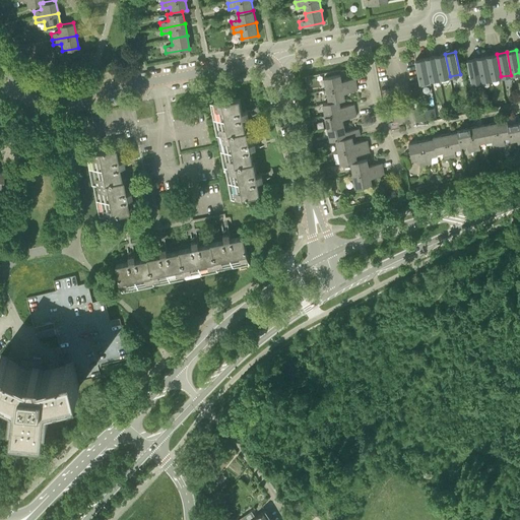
[(450,76),(445,54),(436,55),(440,78),(450,76)]
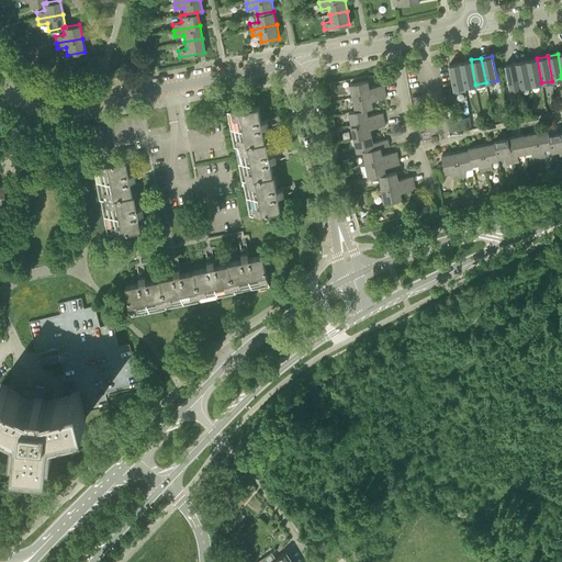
[(541,82),(537,58),(527,60),(531,85),(541,82)]
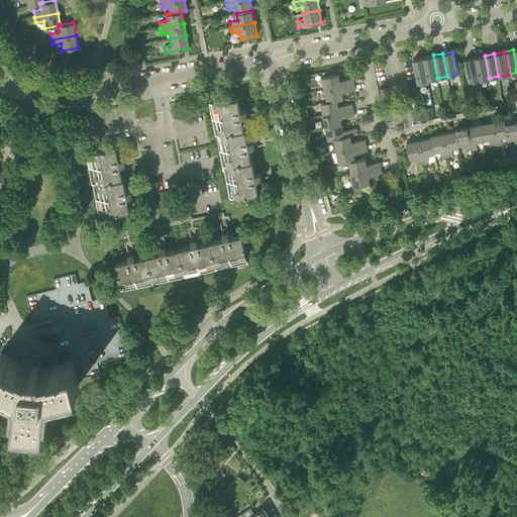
[(437,78),(433,55),(423,57),(428,80),(437,78)]
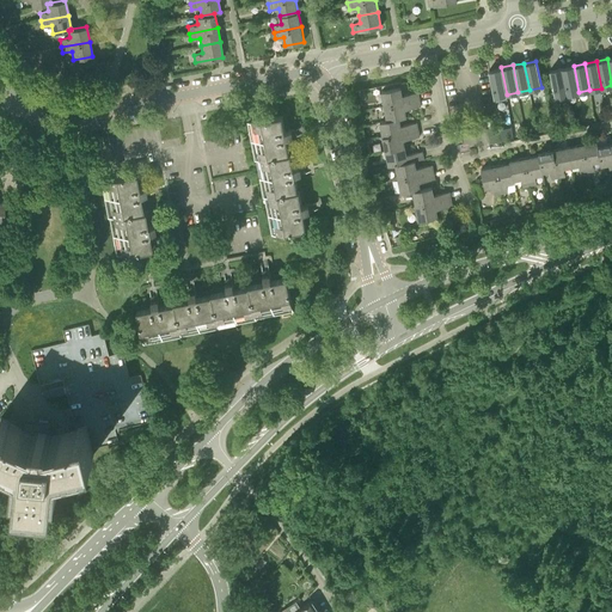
[(579,92),(574,66),(562,68),(567,95),(579,92)]
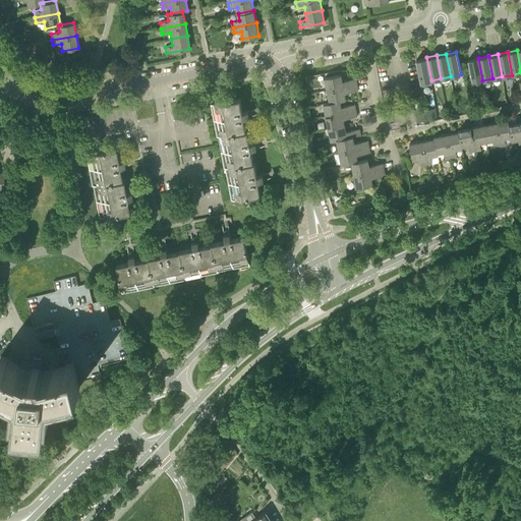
[(431,80),(426,57),(416,59),(420,82),(431,80)]
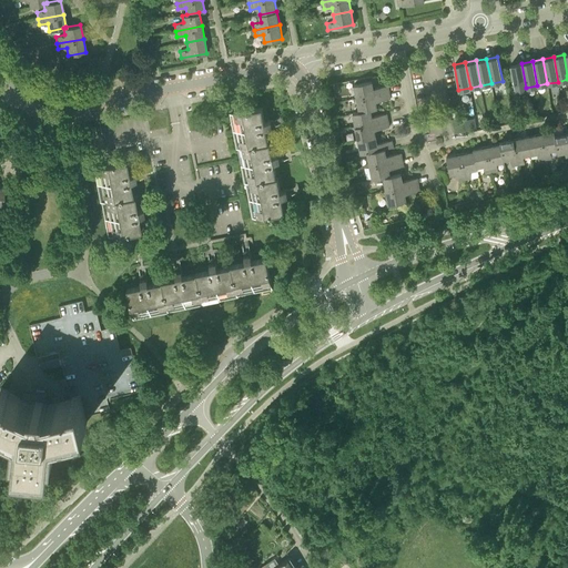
[(526,88),(521,63),(510,66),(515,90),(526,88)]
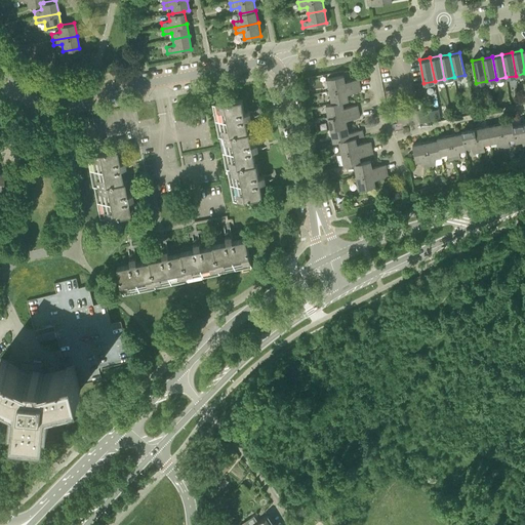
[(327,78),(330,91),(360,85),(359,79),(345,81),(344,75),(327,78)]
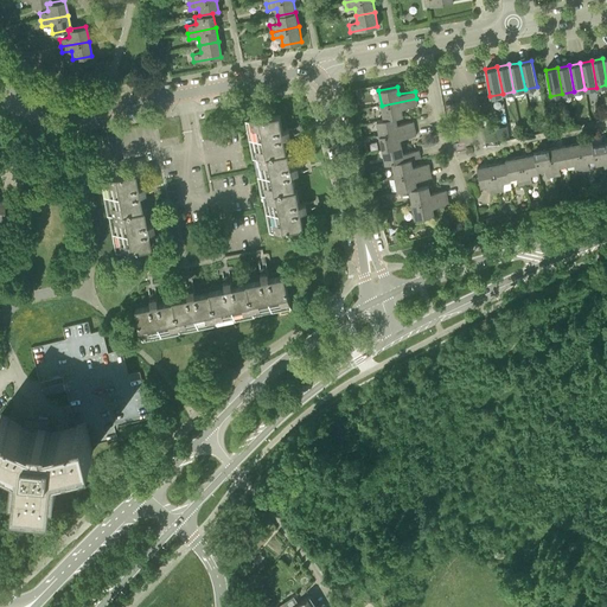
[(416,98),(382,106),(384,120),(396,117),(403,116),(402,108),(417,106),(416,98)]
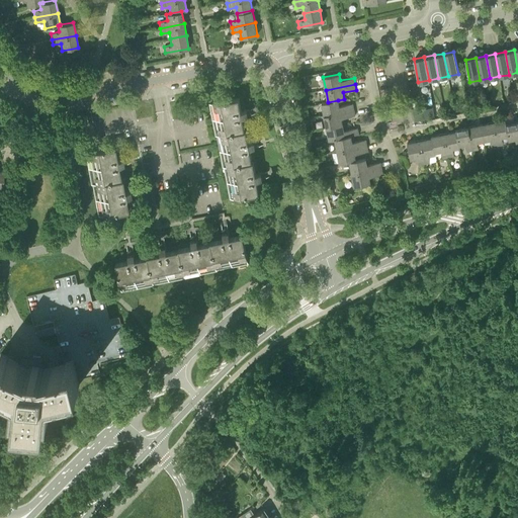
[(245,110),(242,97),(209,103),(217,136),(224,167),(225,167),(231,198),(262,192),(260,179),(266,178),(265,172),(259,173),(256,160),(255,160),(253,148),(259,147),(258,141),(252,142),(249,128),(248,128),(246,116),(252,115),(251,109),(245,110)]
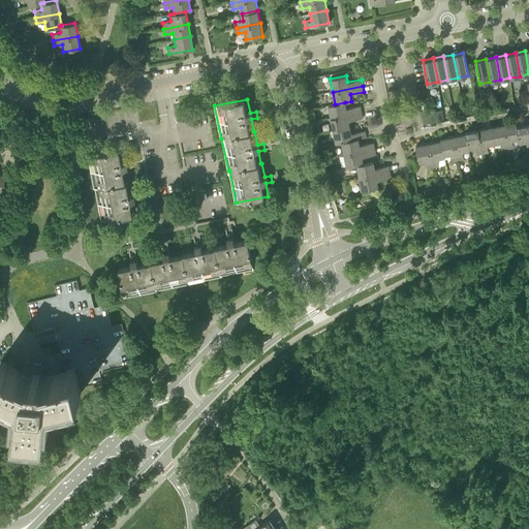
[(345,102),(335,104),(329,105),(331,118),(361,112),(360,106),(346,109),(345,102)]
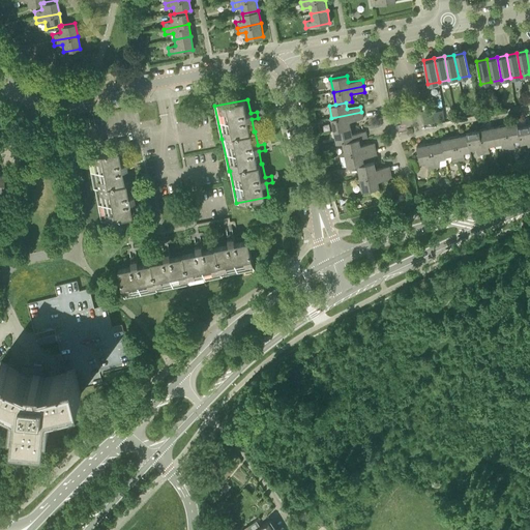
[(361,112),(331,118),(334,130),(351,127),(349,121),(363,118),(361,112)]
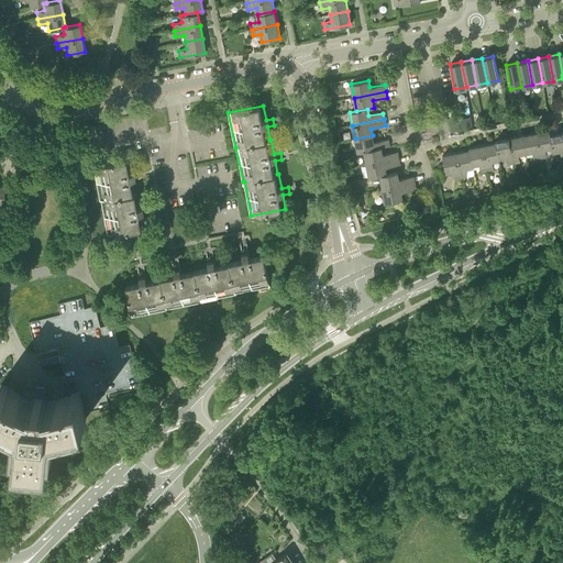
[(536,133),(540,158),(548,156),(545,148),(552,147),(550,134),(549,130),(536,133)]
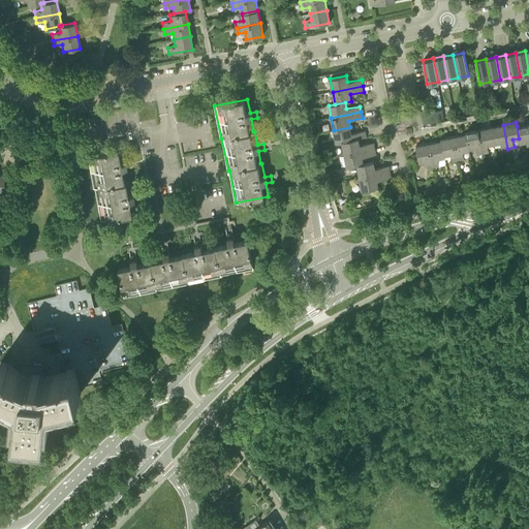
[(517,126),(519,138),(520,143),(526,142),(528,149),(528,148),(528,124),(517,126)]
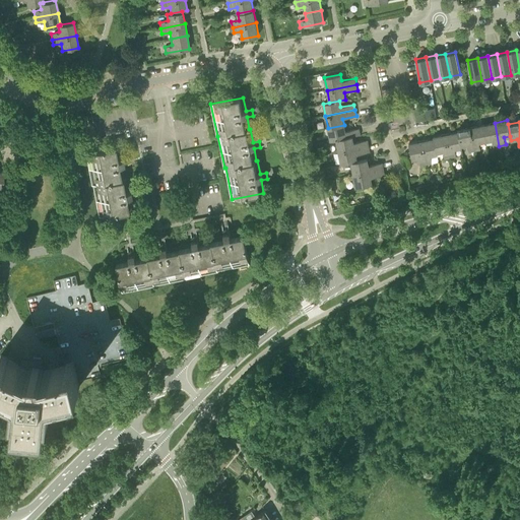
[(482,125),(485,141),(492,140),(494,147),(499,146),(495,123),(482,125)]
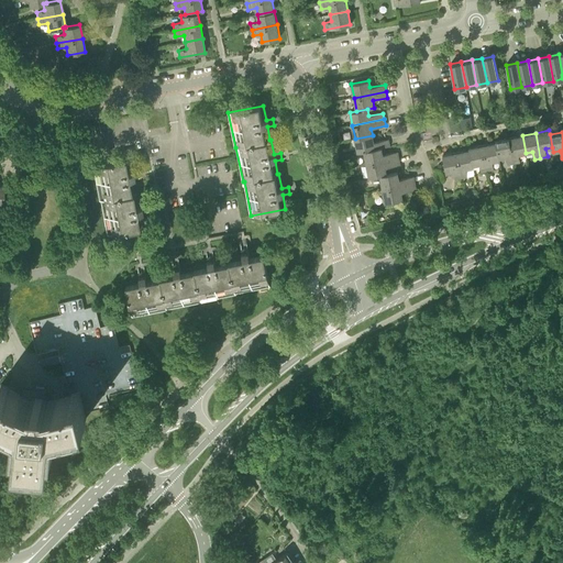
[(373,135),(355,139),(357,153),(364,152),(382,147),(389,146),(388,140),(374,142),(373,135)]
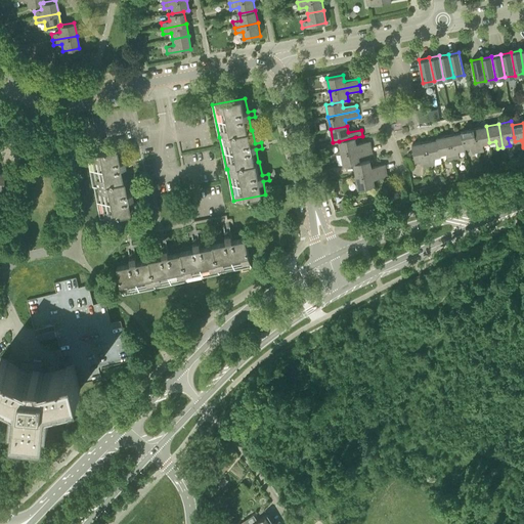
[(474,128),(478,151),(484,150),(483,143),(489,142),(486,126),(474,128)]
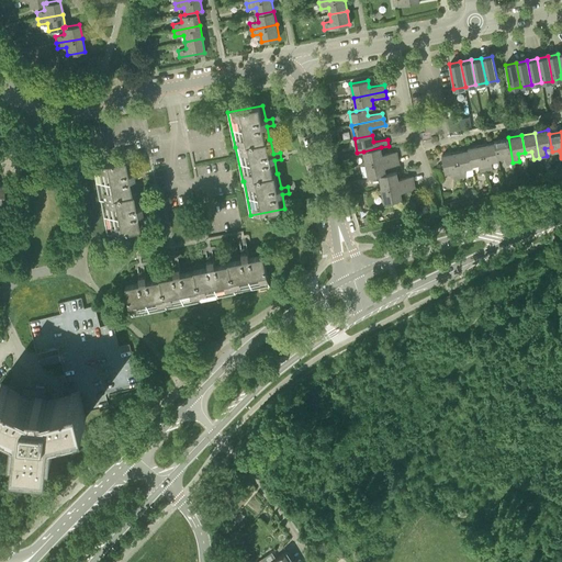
[(495,141),(495,142),(498,157),(505,156),(507,165),(513,163),(508,137),(495,141)]
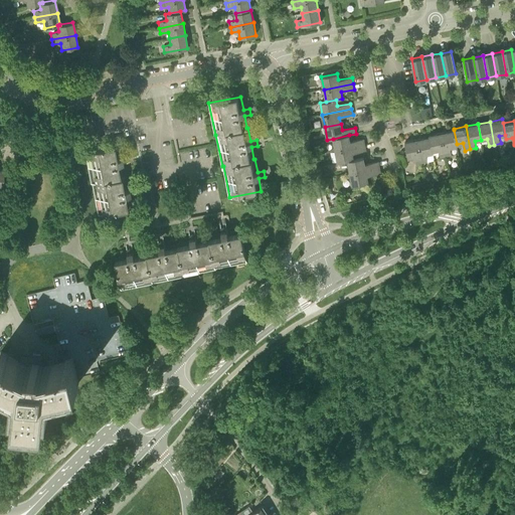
[(442,133),(446,156),(452,155),(451,148),(457,146),(457,144),(454,130),(442,133)]
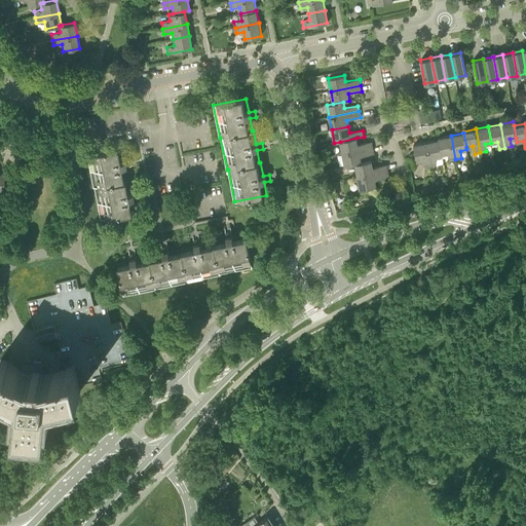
[(449,160),(455,159),(451,136),(439,138),(439,140),(442,154),(448,153),(449,160)]
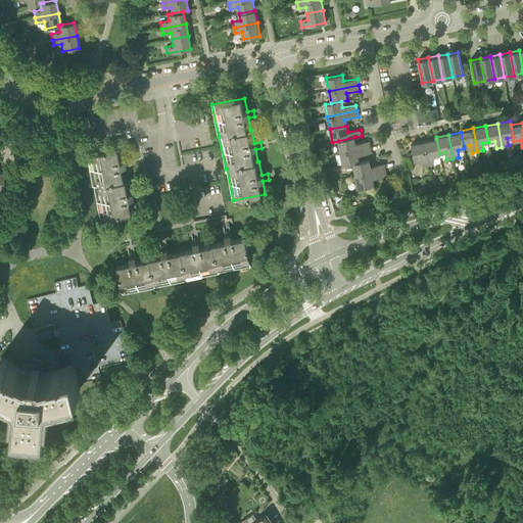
[(354,137),(338,141),(340,152),(371,146),(369,141),(355,143),(354,137)]
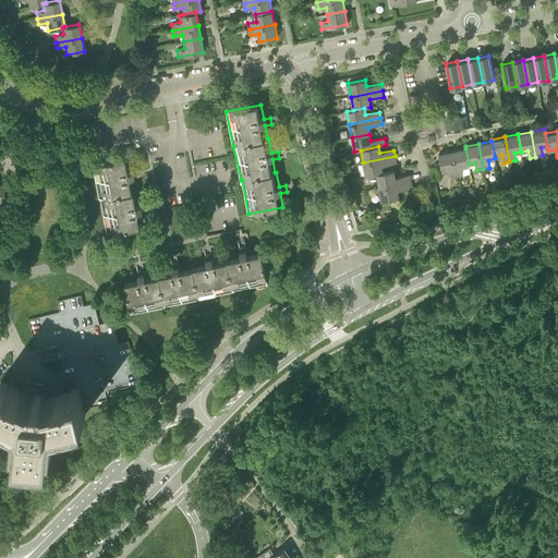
[(452,152),(458,177),(463,176),(461,167),(470,166),(469,164),(465,148),(452,152)]
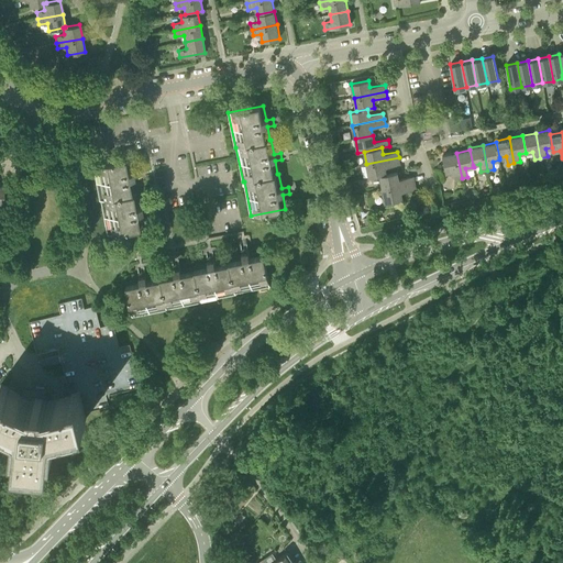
[(462,178),(456,153),(442,155),(446,173),(453,172),(455,179),(462,178)]
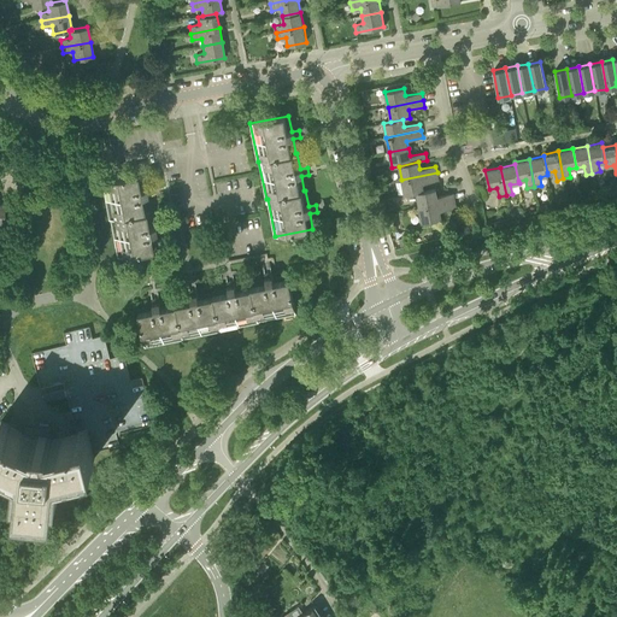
[(438,172),(401,180),(404,195),(416,193),(416,192),(424,191),(422,183),(439,181),(438,172)]
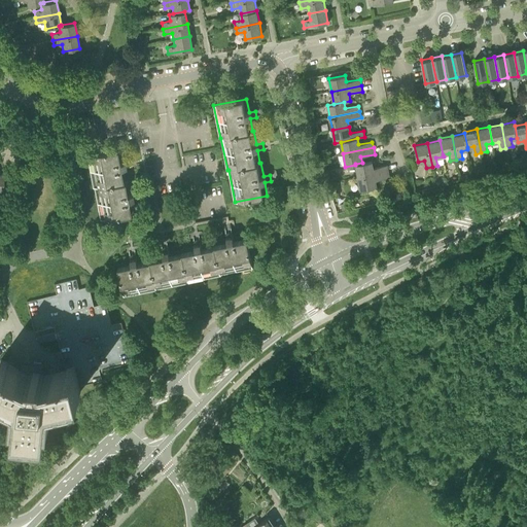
[(121,162),(119,148),(86,155),(93,188),(94,188),(100,220),(133,213),(131,200),(136,199),(136,196),(135,192),(130,195),(127,180),(126,181),(123,168),(129,167),(129,164),(128,161),(121,162)]
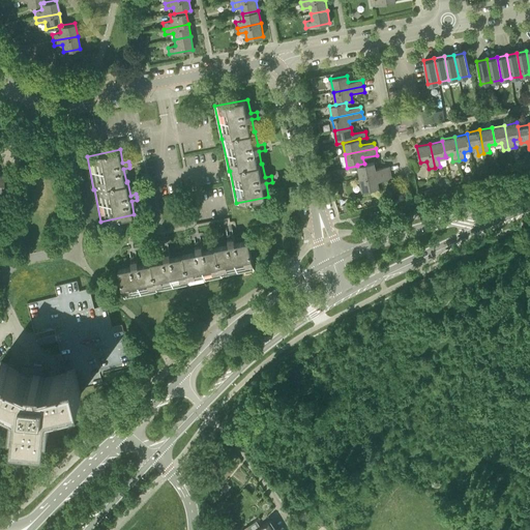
[(357,165),(357,166),(360,177),(390,172),(389,166),(376,169),(374,162),(364,164),(357,165)]
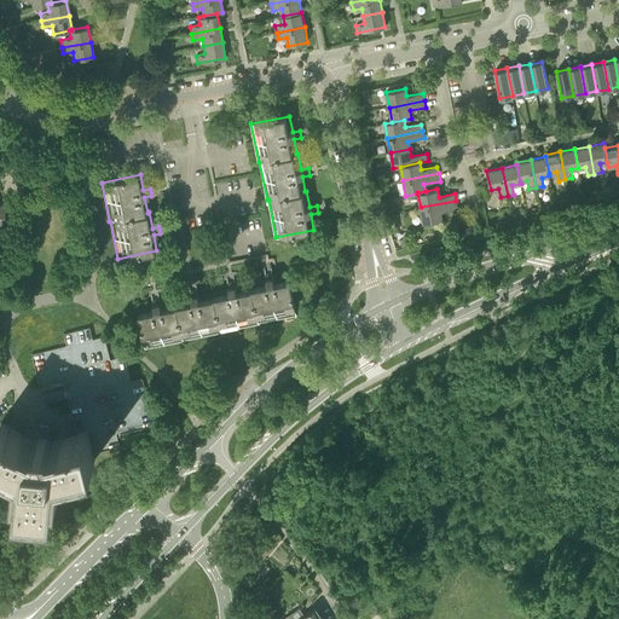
[(456,201),(421,207),(423,223),(443,219),(441,212),(457,208),(456,201)]
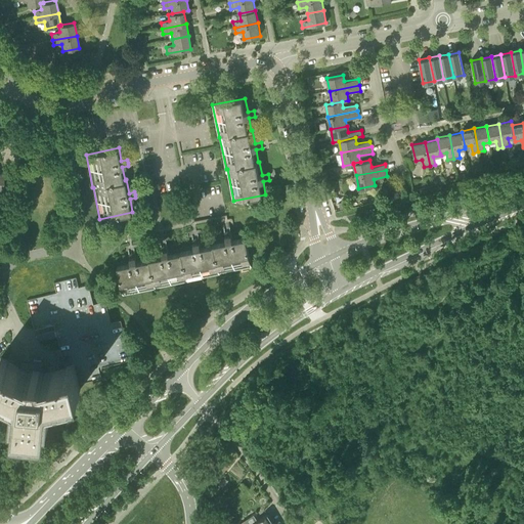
[(347,208),(346,201),(339,202),(341,209),(347,208)]
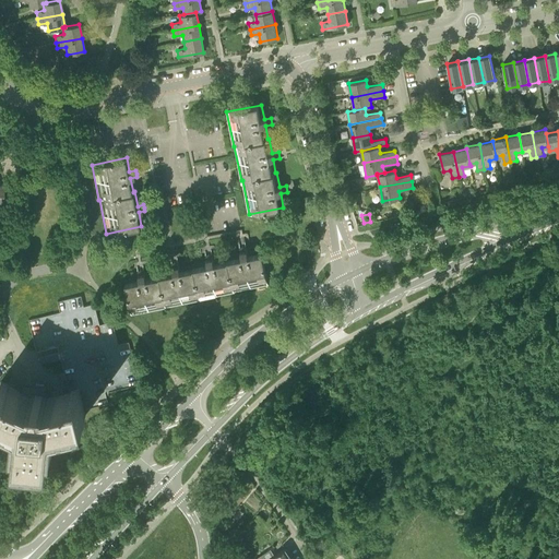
[(138,277),(125,280),(131,314),(166,308),(166,307),(200,300),(200,299),(235,292),(234,292),(269,284),(262,249),(248,252),(246,246),(242,247),(239,247),(240,253),(227,257),(227,258),(213,260),(212,253),(210,254),(205,254),(206,261),(192,264),(192,265),(179,269),(178,261),(176,262),(171,263),(173,270),(158,272),(158,273),(145,276),(144,270),(140,271),(137,271),(138,277)]
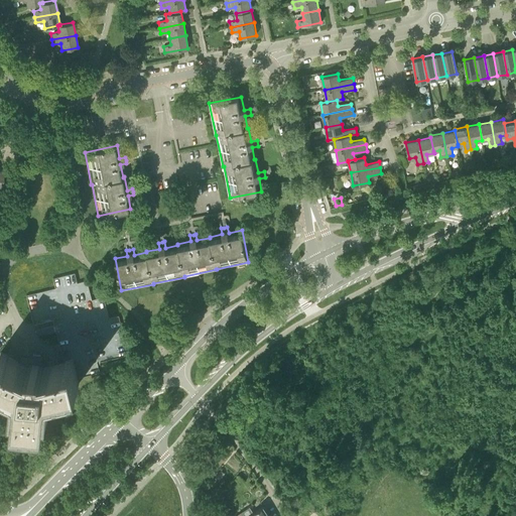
[(8,355),(1,352),(0,352),(0,378),(18,387),(14,420),(16,420),(16,418),(45,421),(45,423),(46,423),(49,390),(79,383),(78,378),(101,373),(99,363),(130,356),(120,315),(110,317),(105,296),(93,299),(88,280),(79,282),(76,272),(53,278),(55,287),(26,295),(34,325),(53,320),(55,329),(63,362),(66,361),(66,363),(39,369),(39,365),(33,365),(32,369),(7,356),(8,355)]
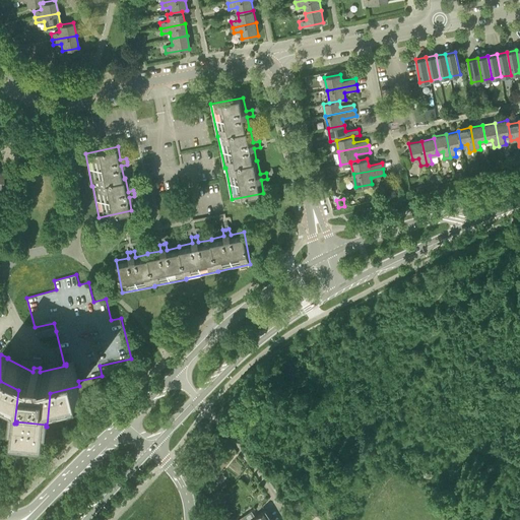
[(210,488),(215,484),(210,476),(206,479),(210,488)]
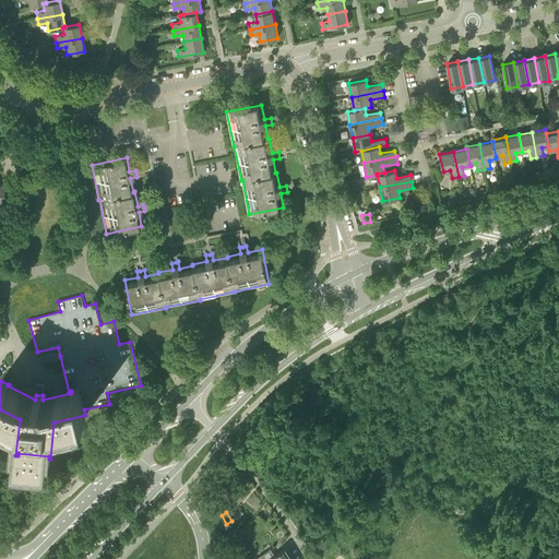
[(228,531),(235,543),(239,535),(235,527),(228,531)]
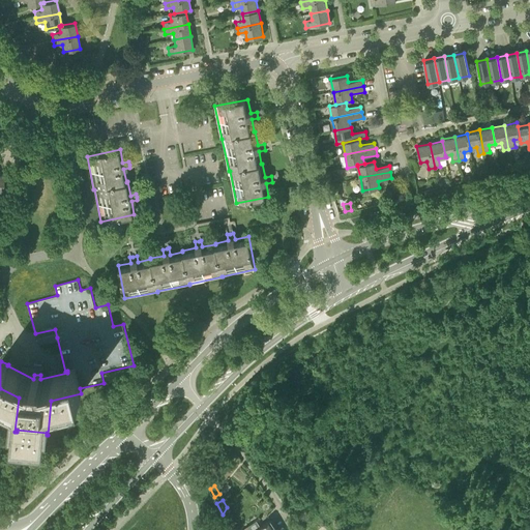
[(233,511),(227,507),(223,514),(229,518),(233,511)]
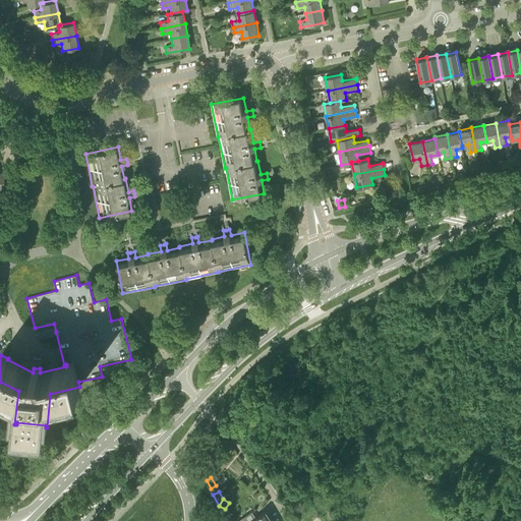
[(272,520),(273,520),(266,511),(256,517),(252,511),(237,520),(236,520),(272,520)]
